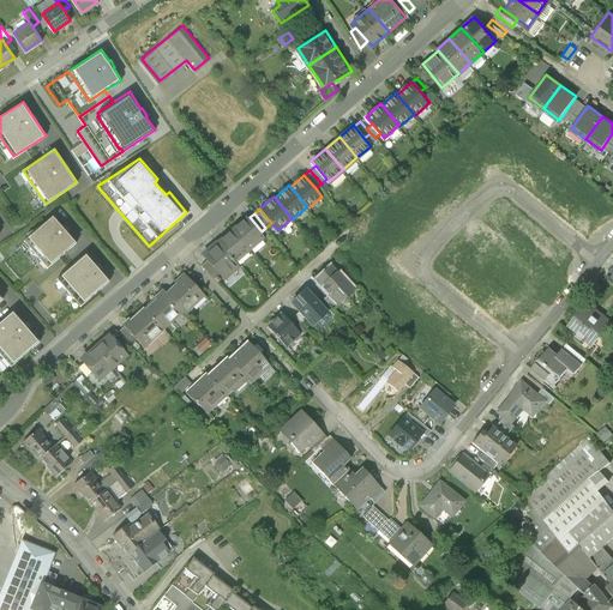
[(53,215),(24,240),(48,266),(77,241),(53,215)]
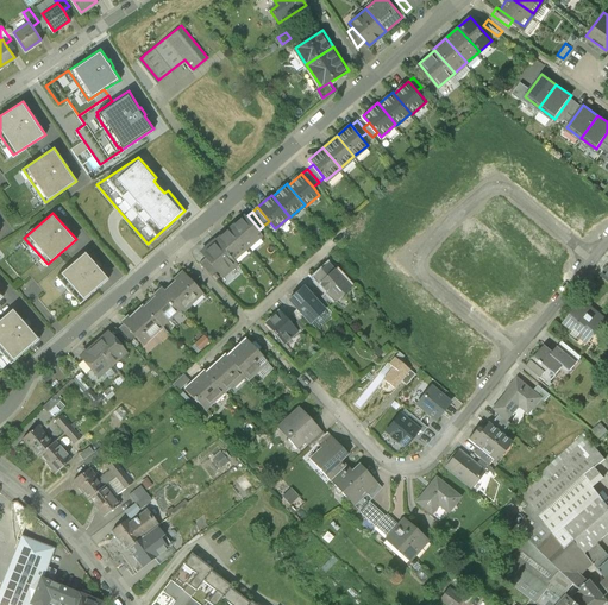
[(245,213),(231,226),(249,246),(263,234),(259,229),(248,215),(245,213)]
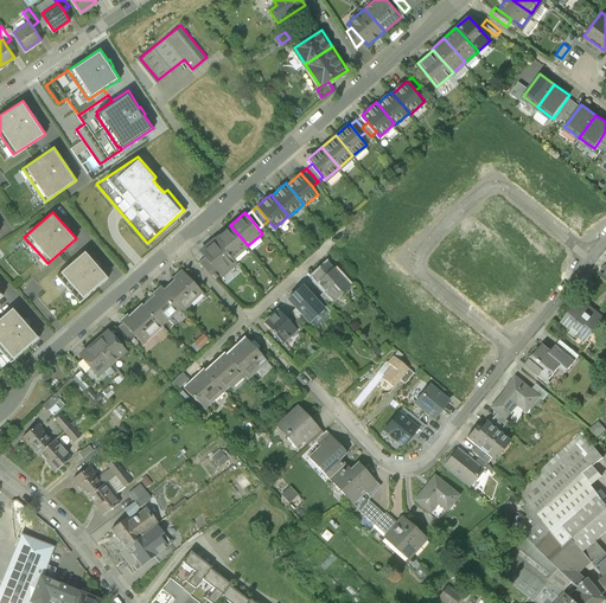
[(234,258),(248,245),(230,225),(216,237),(234,258)]
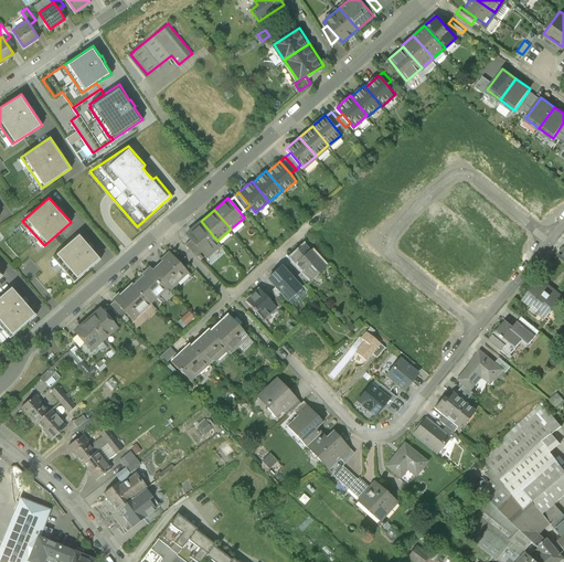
[(221,244),(217,241),(201,221),(187,232),(191,237),(202,251),(208,256),(221,244)]
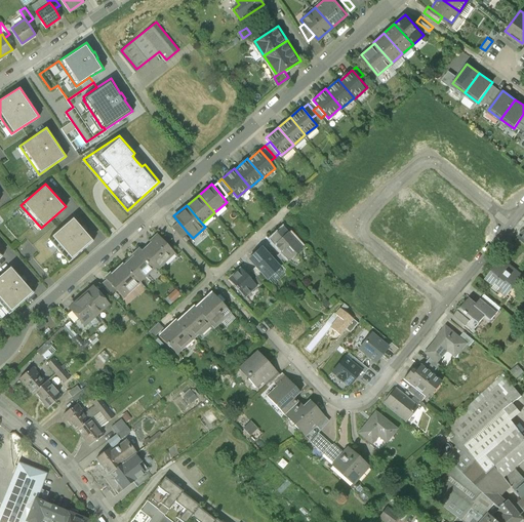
[(74,216),(49,238),(69,261),(93,239),(74,216)]
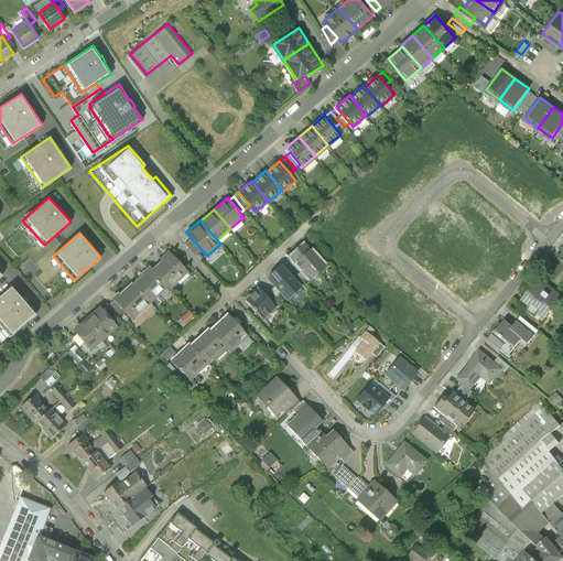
[(201,251),(202,250),(191,237),(186,241),(197,255),(201,251)]
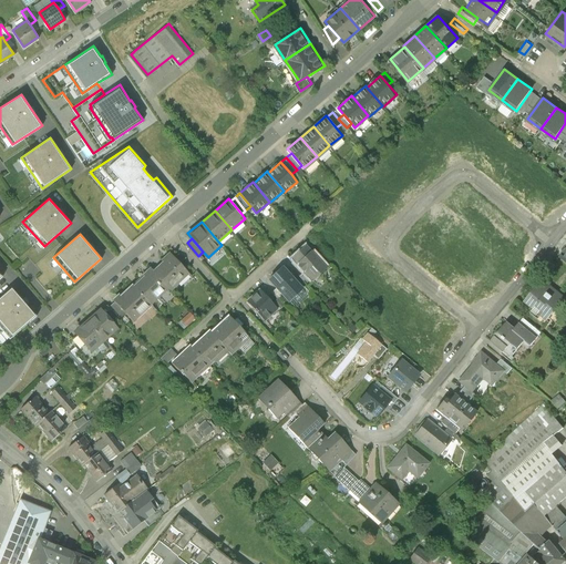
[(306,243),(292,256),(305,269),(314,278),(327,266),(319,257),(306,243)]
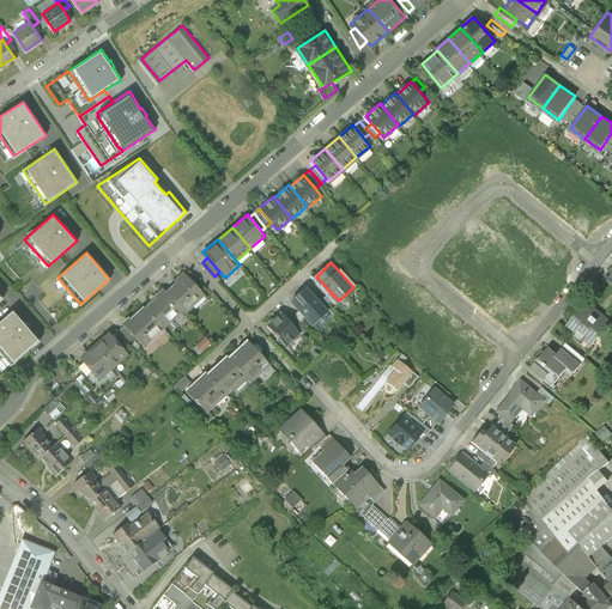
[(205,293),(185,270),(176,279),(177,281),(167,291),(183,309),(186,311),(205,293)]
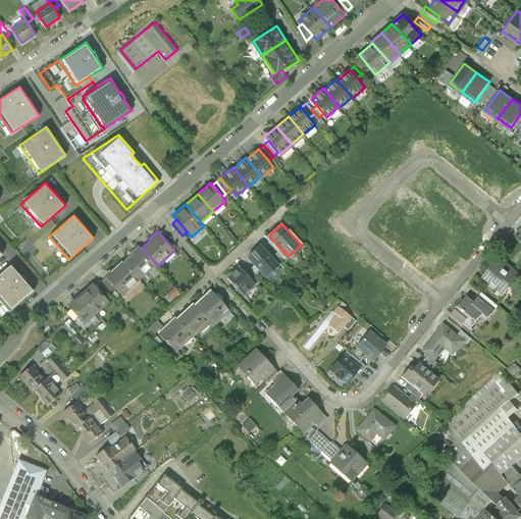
[(298,232),(294,237),(301,245),(305,241),(298,232)]
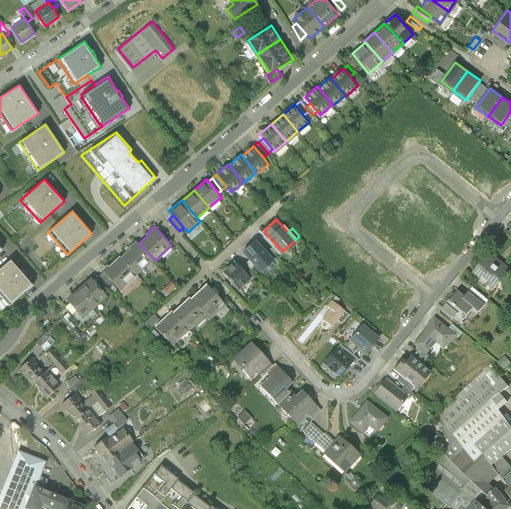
[(274,258),(257,238),(244,250),(261,270),(274,258)]
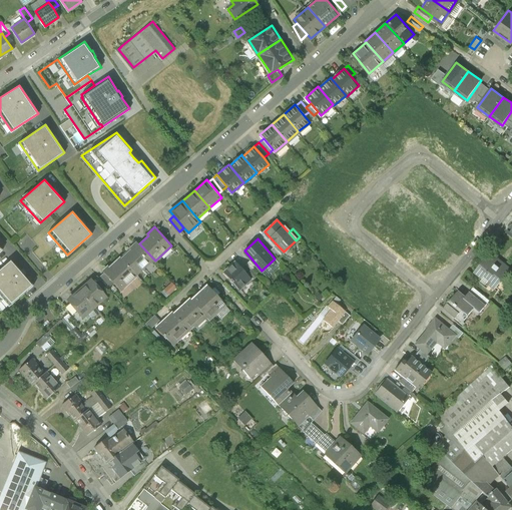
[(131,248),(122,258),(137,274),(153,259),(139,243),(136,240),(129,246),(131,248)]
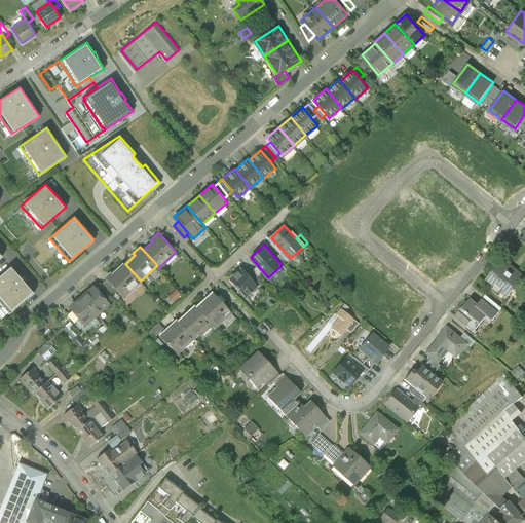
[(287,262),(291,258),(283,250),(278,254),(287,262)]
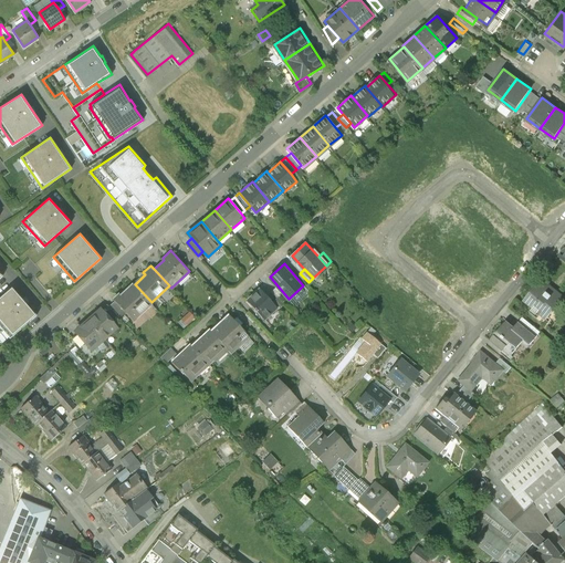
[(540,311),(548,318),(562,301),(564,303),(564,293),(547,280),(542,287),(539,283),(525,299),(535,308),(534,309),(537,313),(540,311)]
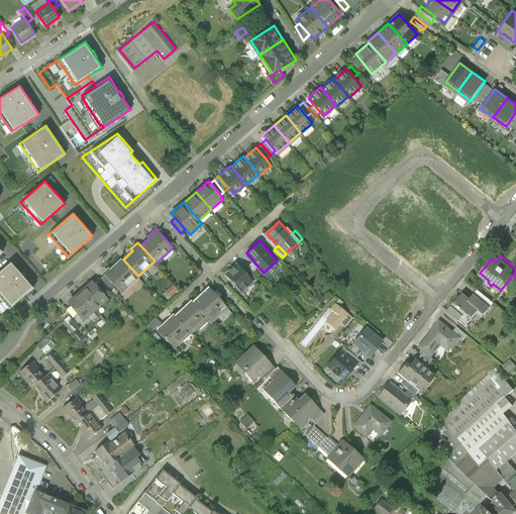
[(122,291),(138,276),(123,260),(121,258),(110,268),(109,266),(104,271),(105,273),(116,284),(122,291)]
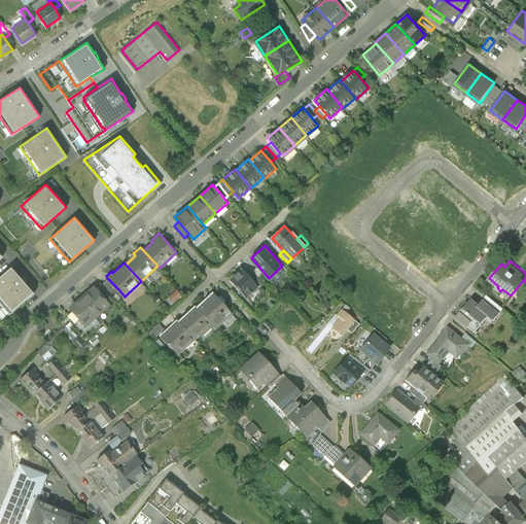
[(11,266),(0,275),(0,303),(9,313),(34,292),(11,266)]
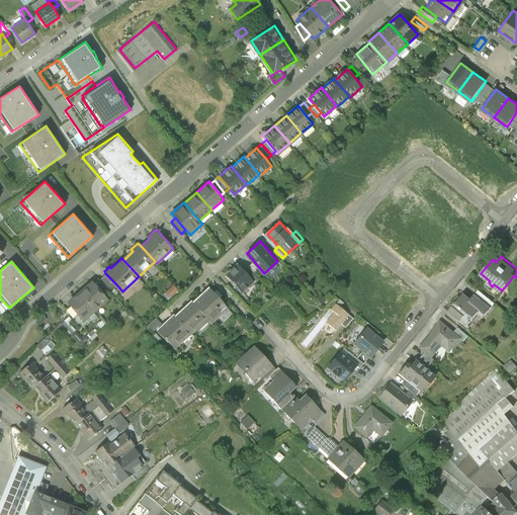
[(226,274),(242,291),(254,281),(238,263),(226,274)]
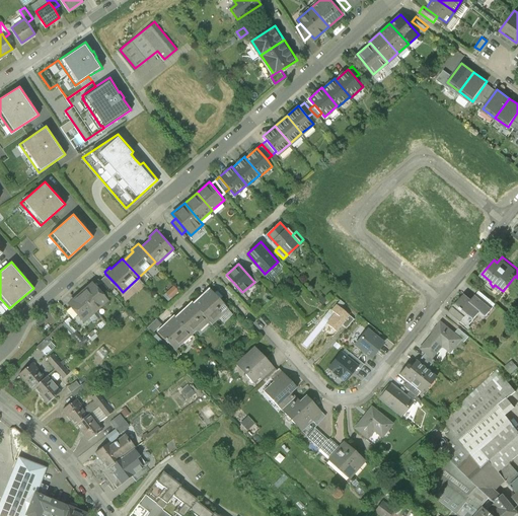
[(112,290),(117,285),(105,274),(100,279),(112,290)]
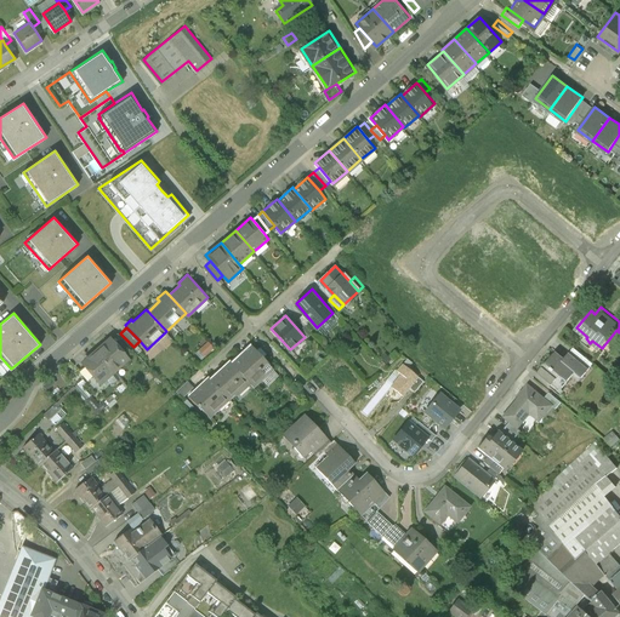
[(112,336),(97,348),(117,370),(131,358),(112,336)]
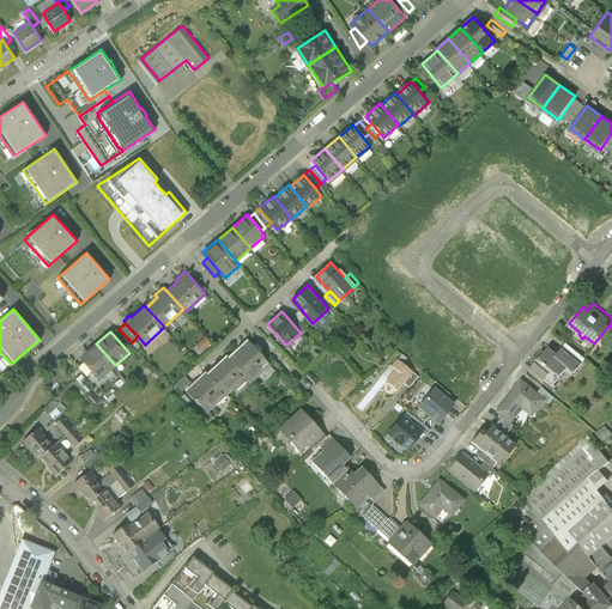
[(211,341),(206,335),(193,347),(199,353),(211,341)]
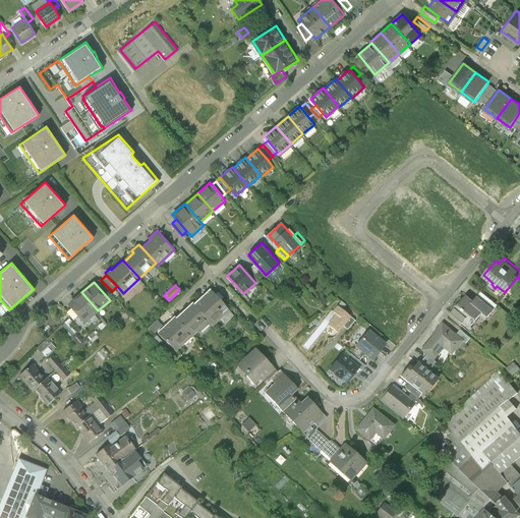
[(211,289),(195,304),(209,319),(214,324),(229,308),(211,289)]
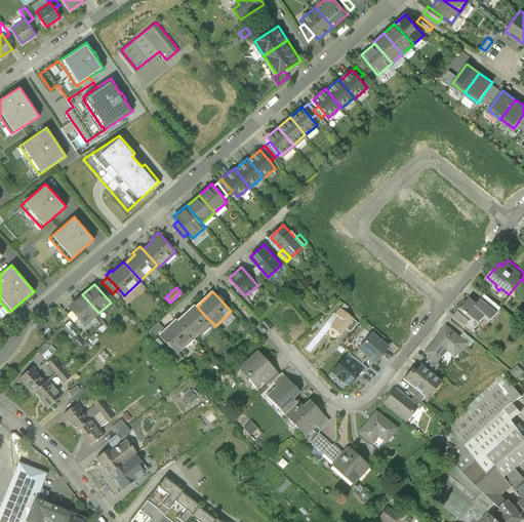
[(471,295),(455,314),(476,330),(478,329),(476,327),(487,313),(493,317),(501,307),(486,293),(478,303),(471,295)]
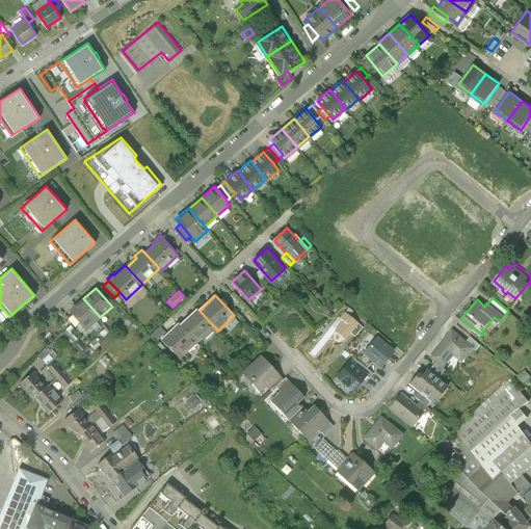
[(87,328),(100,317),(83,298),(71,310),(87,328)]
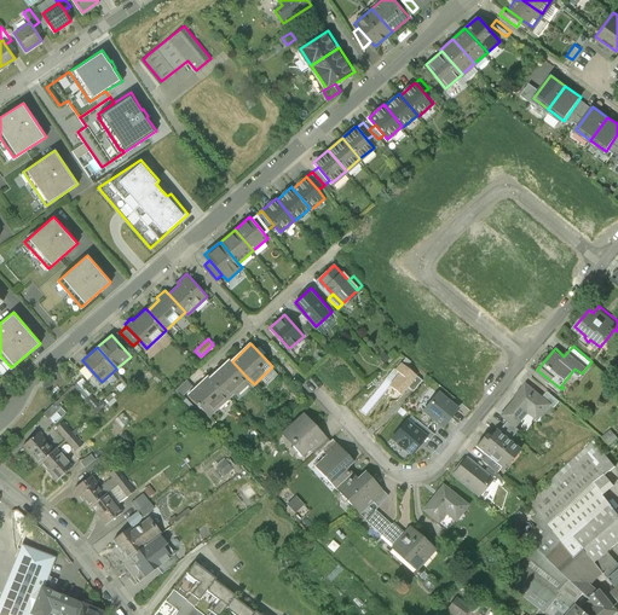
[(391,357),(386,350),(376,360),(381,365),(391,357)]
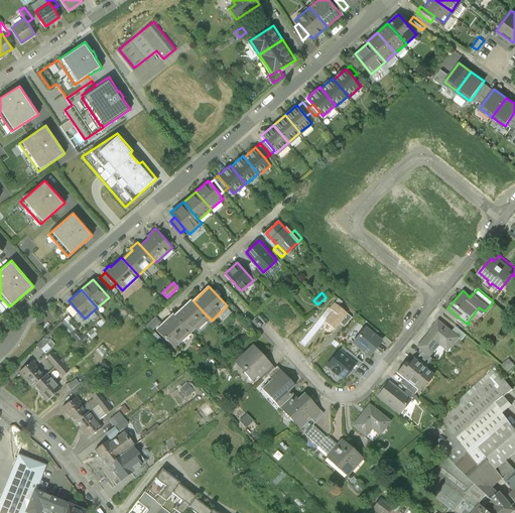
[(190,331),(207,315),(194,301),(191,299),(175,315),(190,331)]
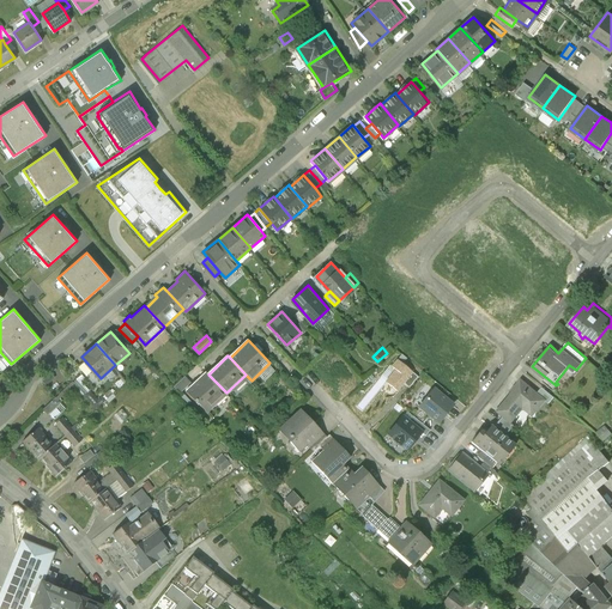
[(413,370),(398,358),(392,364),(398,370),(388,382),(398,389),(404,382),(413,370)]
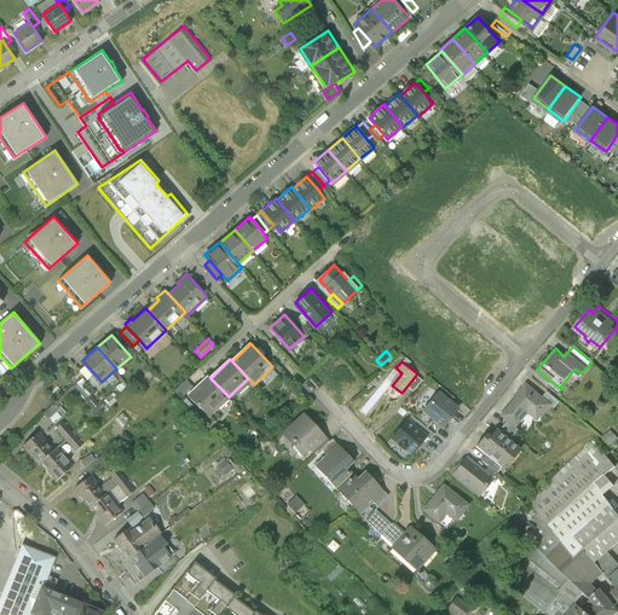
[(152,376),(160,383),(163,379),(157,372),(152,376)]
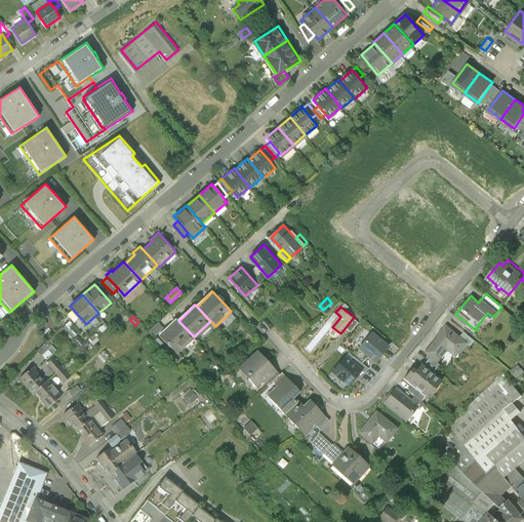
[(358,321),(354,317),(346,327),(351,331),(358,321)]
